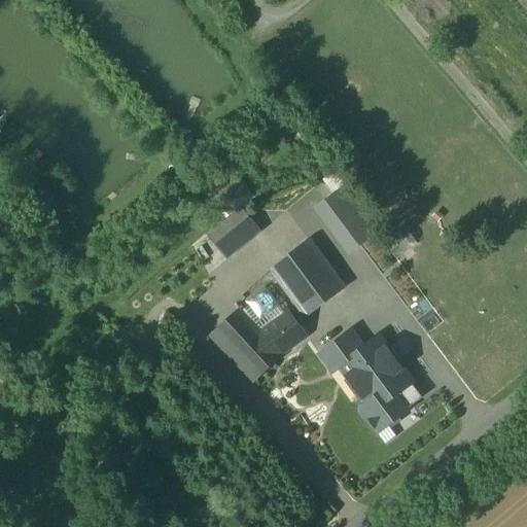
[(248,190),(237,177),(219,191),(230,205),(248,190)]
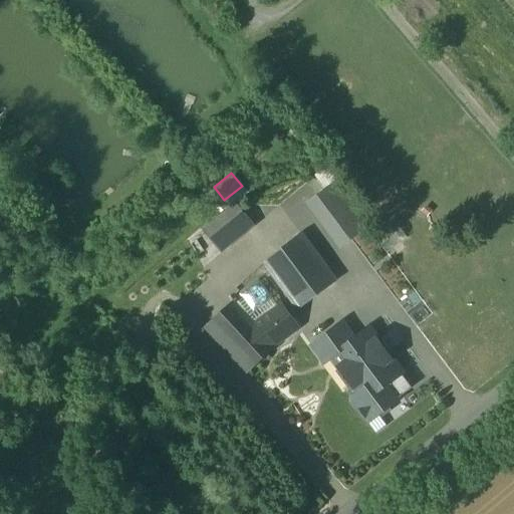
[(318,197),(307,206),(339,248),(367,227),(335,185),(318,197)]
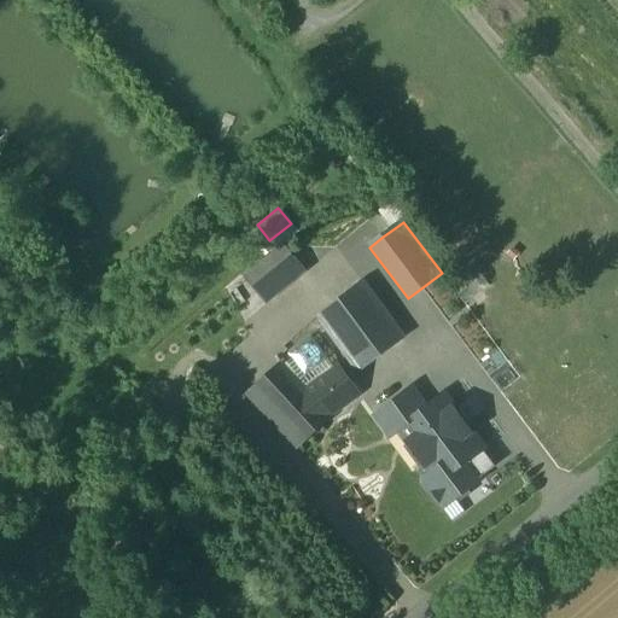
[(266,258),(244,277),(256,291),(267,304),(307,272),(284,244),(266,258)]
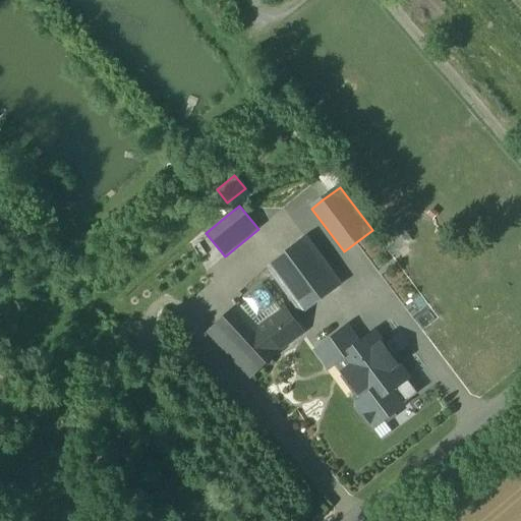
[(304,239),(269,267),(304,313),(340,287),(304,239)]
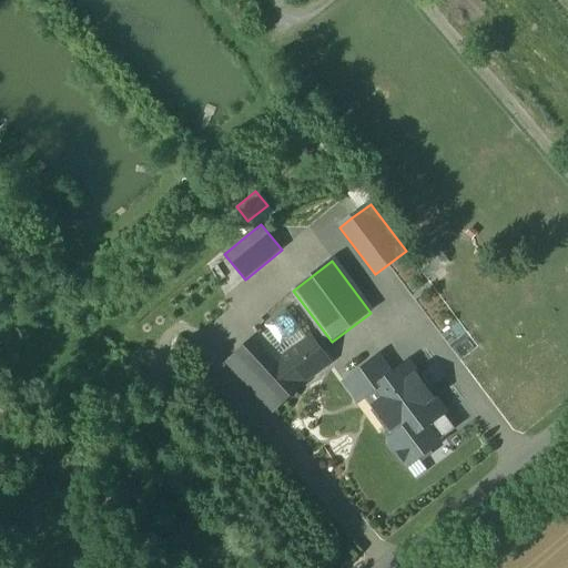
[(263,328),(286,350),(311,324),(286,303),(263,328)]
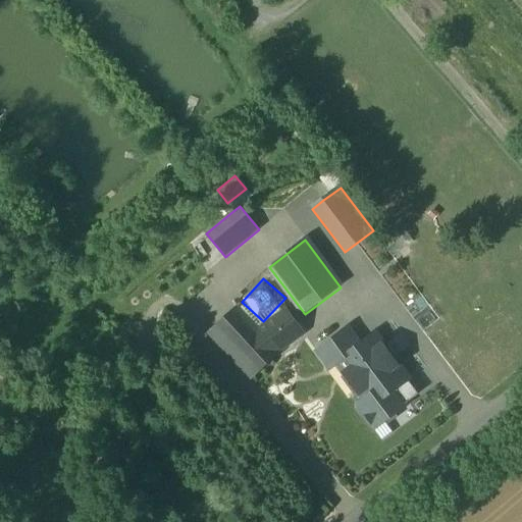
[(256,332),(235,310),(208,334),(251,380),(276,356),(256,332)]
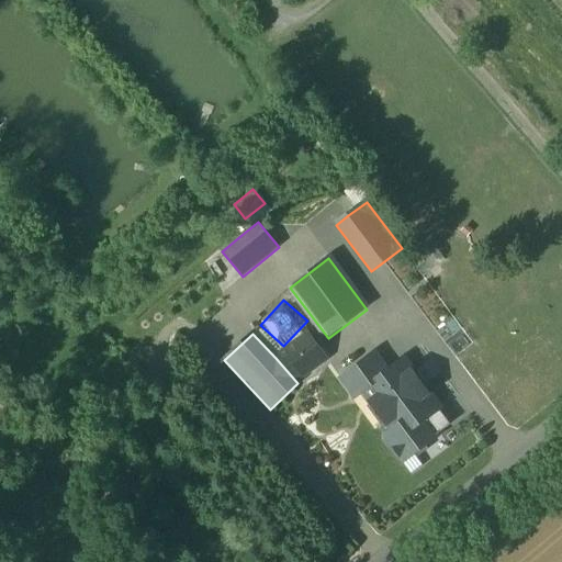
[(303,334),(276,358),(298,383),(326,358),(303,334)]
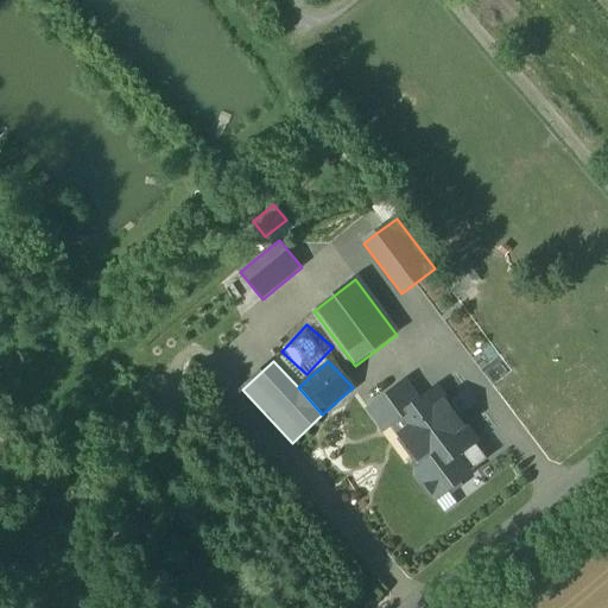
[(372,407),(390,396),(381,384),(363,396),(372,407)]
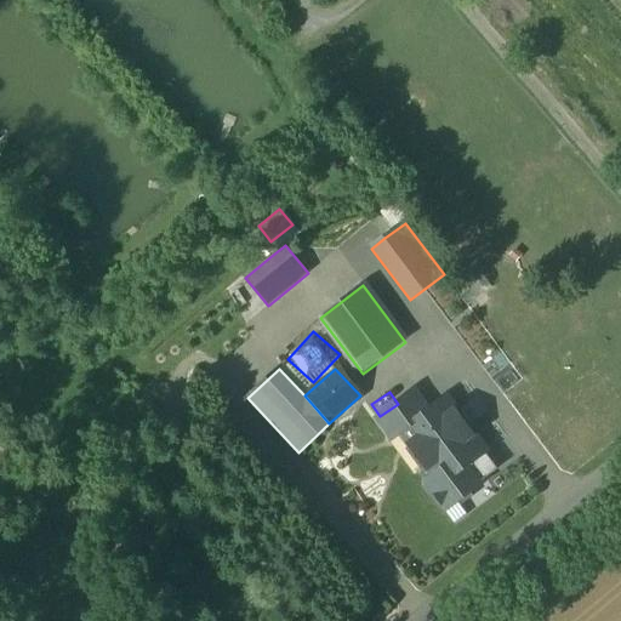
[(428,411),(415,392),(377,419),(391,438),(400,432),(428,411)]
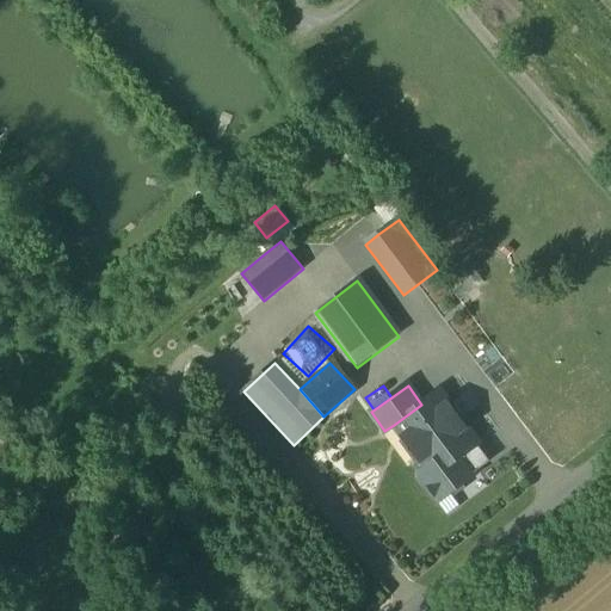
[(421,405),(394,425),(426,468),(418,474),(419,480),(437,504),(451,493),(454,497),(466,489),(462,486),(475,476),(461,457),(479,445),(439,392),(426,402),(421,405)]
